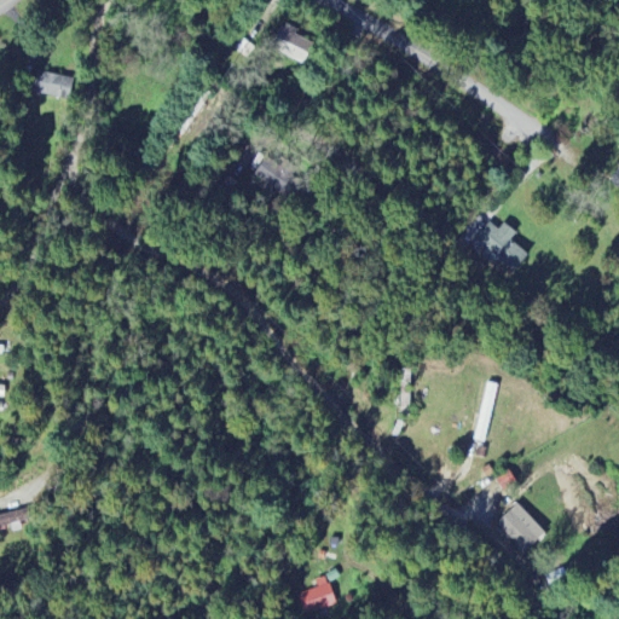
[(306,68),(318,47),(284,28),(272,48),(306,68)]
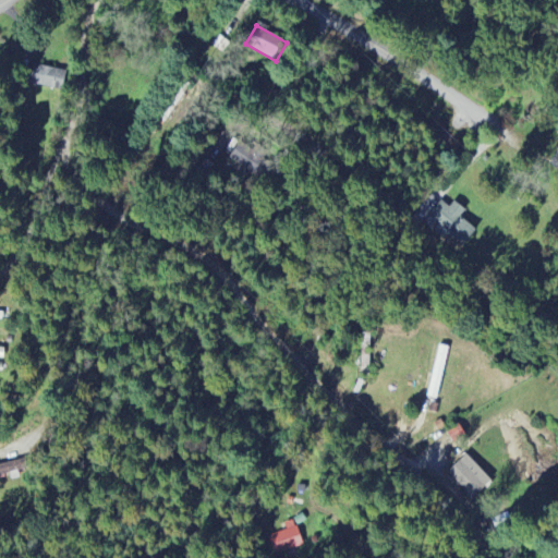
[(68,74),(33,63),(26,82),(62,93),(68,74)]
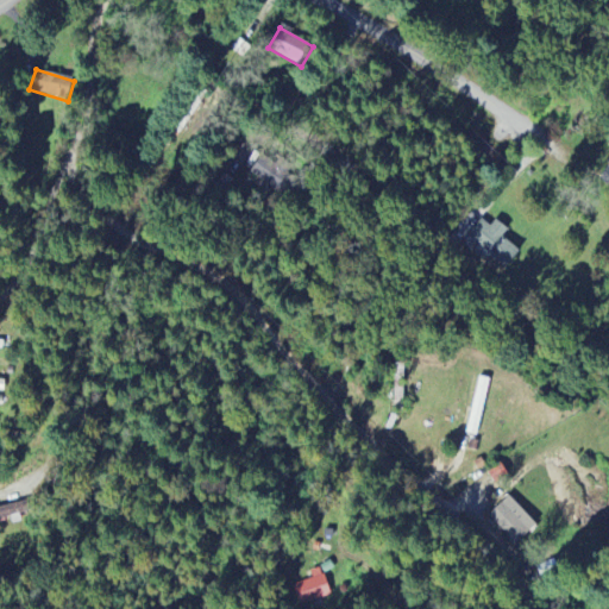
[(252,177),(286,195),(296,176),(263,157),(252,177)]
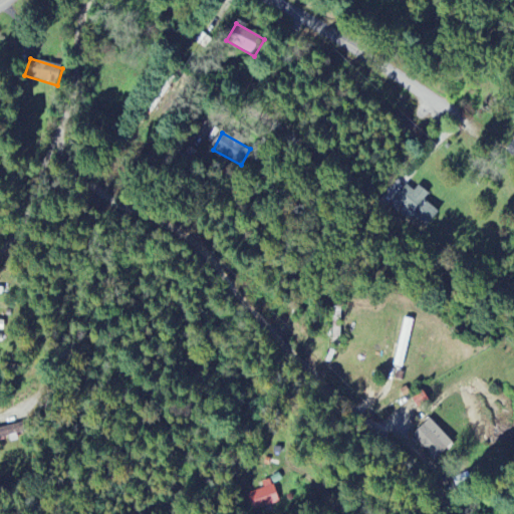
[(425,200),(430,195),(420,186),(415,192),(407,186),(395,200),(427,227),(439,213),(425,200)]
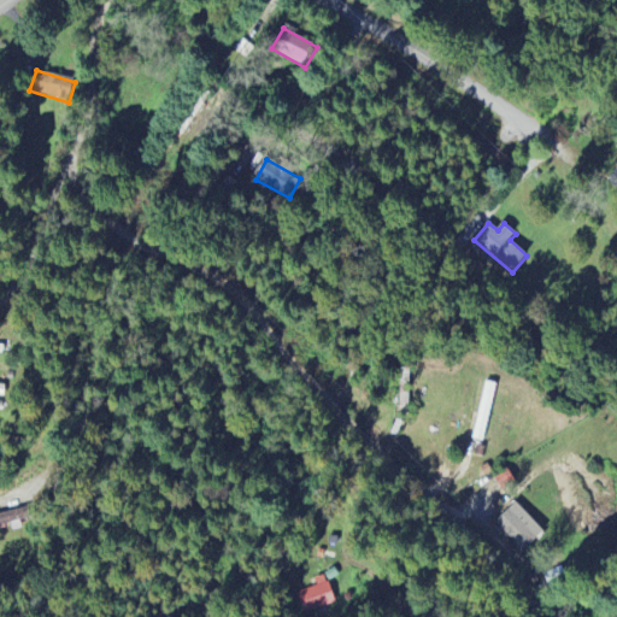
[(472,440),(483,442),(497,385),(486,382),(472,440)]
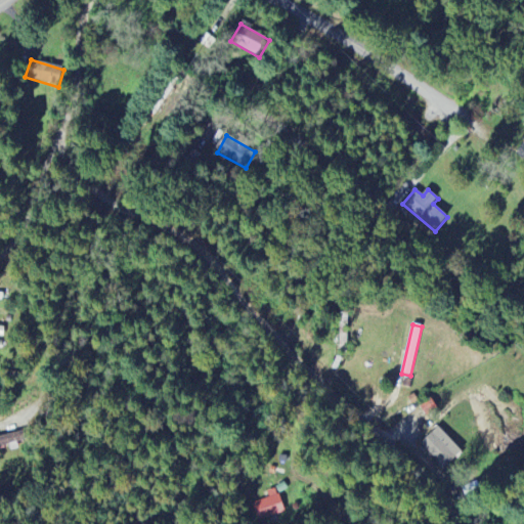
[(463,452),(439,428),(421,444),(444,470),(463,452)]
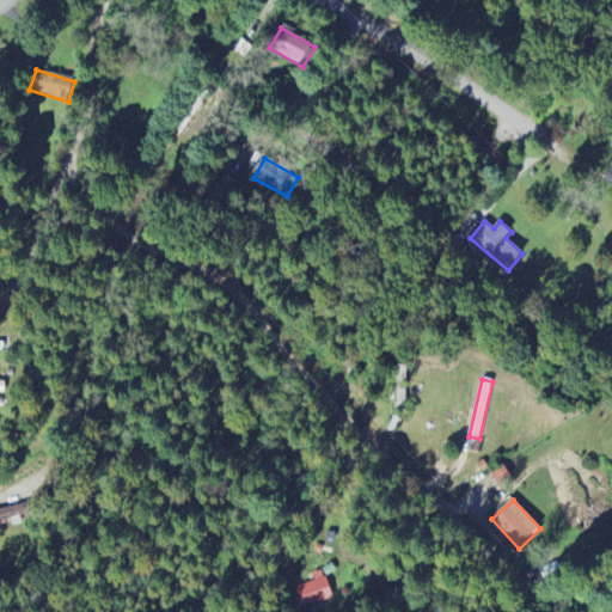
[(312,575),(314,582),(295,589),(301,610),(332,600),(324,571),(312,575)]
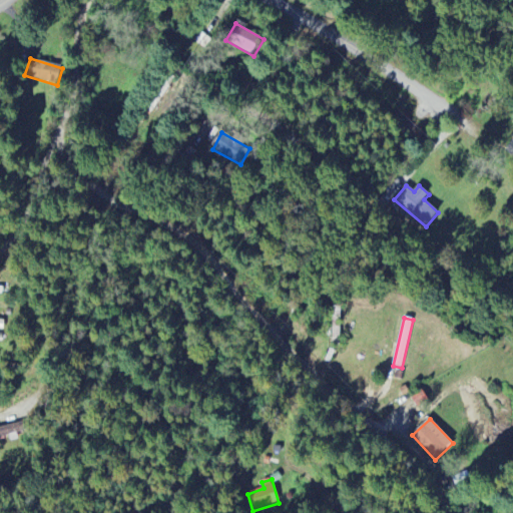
All buildings are outlined.
